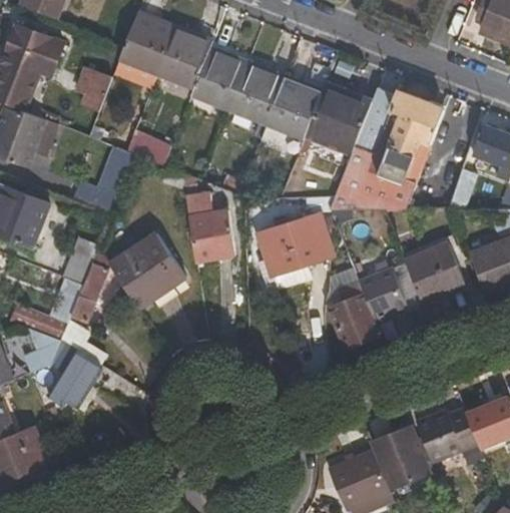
[(57,15),(62,0),(20,0),(20,1),(57,15)]
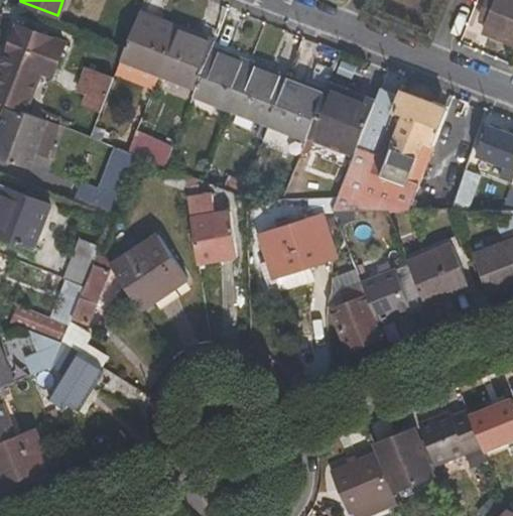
[(486,23),(481,33),(512,44),(512,0),(484,0),(477,19),(486,23)]
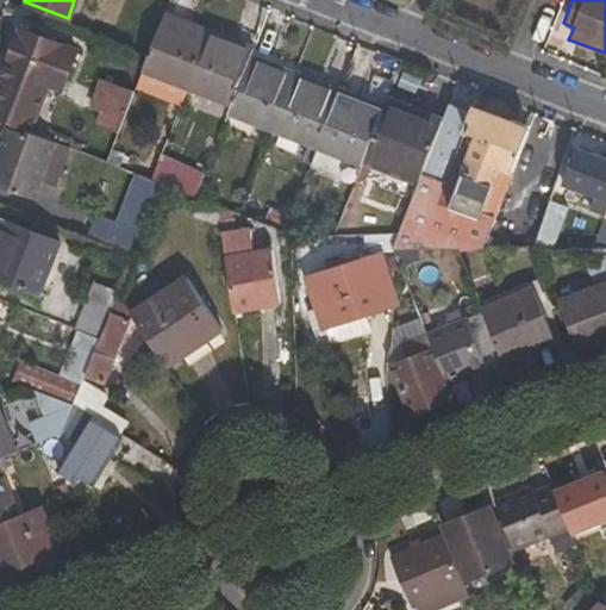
[(141,72),(186,88),(207,37),(179,25),(181,20),(162,14),(145,57),(141,72)]
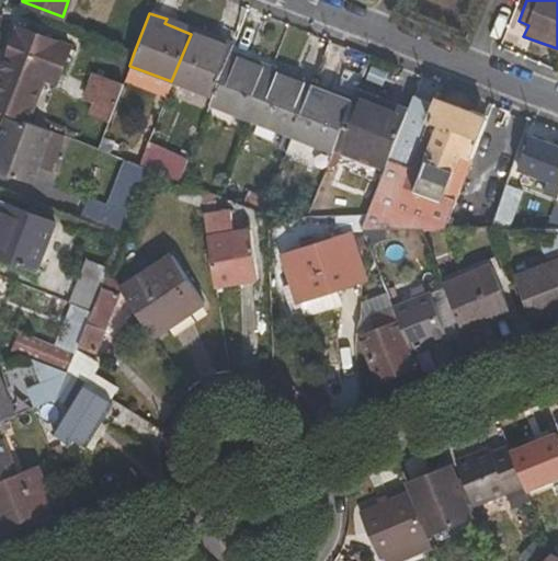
[(68,47),(15,26),(0,67),(0,111),(27,123),(34,105),(30,104),(40,79),(54,83),(68,47)]
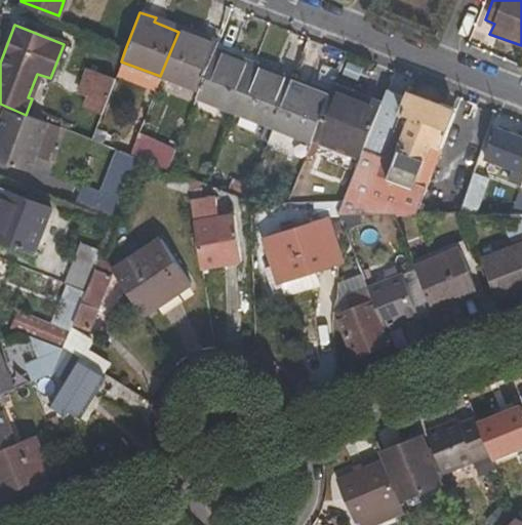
[(160,76),(197,90),(213,49),(216,41),(200,35),(199,39),(178,32),(160,76)]
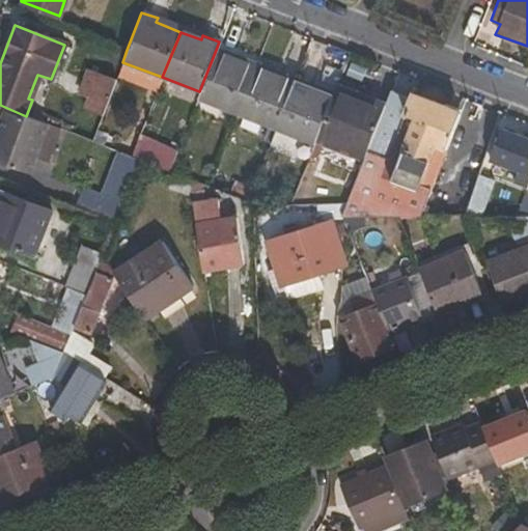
[(199,91),(197,99),(235,113),(254,70),(229,59),(230,55),(216,50),(199,91)]
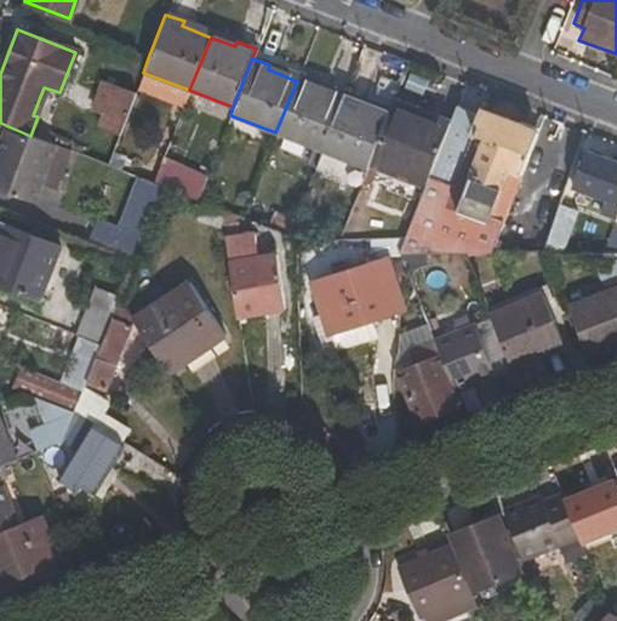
[(96,126),(119,135),(133,95),(97,81),(87,109),(100,114),(96,126)]
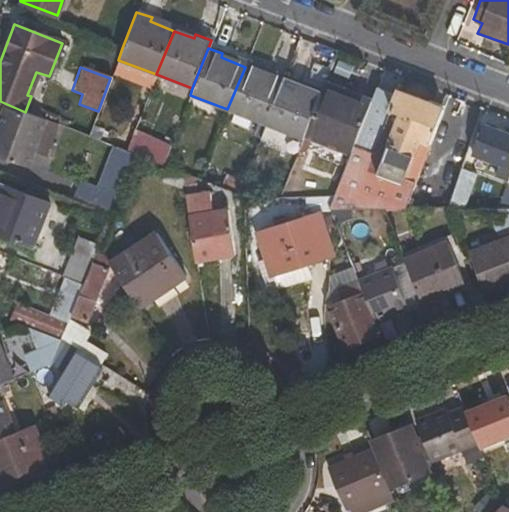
[(257,121),(264,123),(282,77),(266,70),(265,74),(245,67),(227,109),(257,121)]
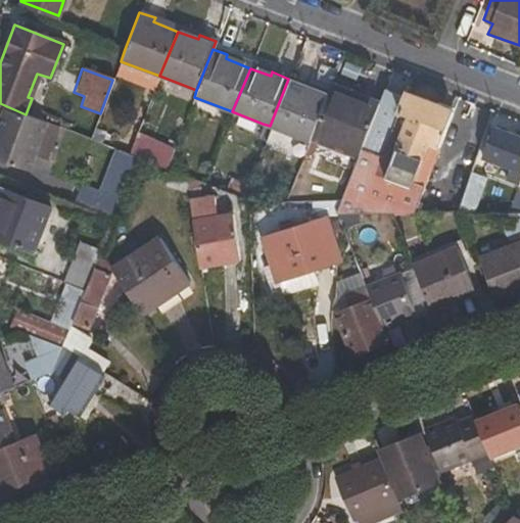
[(278,130),(309,140),(325,97),(303,89),(304,85),(288,79),(270,126),(278,130)]
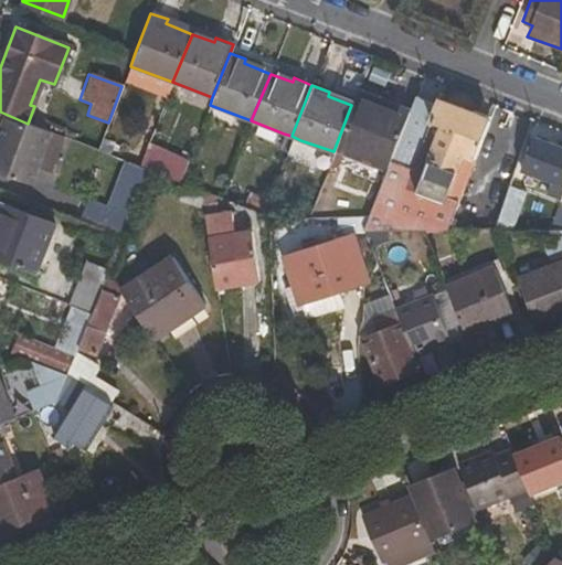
[(364,99),(367,95),(357,92),(351,105),(333,151),(386,170),(407,116),(364,99)]
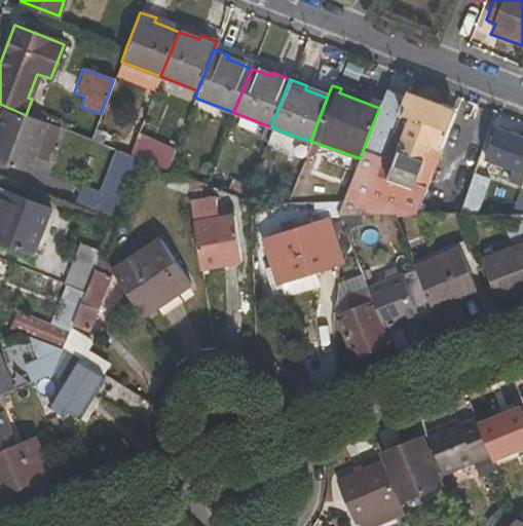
[(379,108),(380,103),(341,88),(339,92),(379,108)]
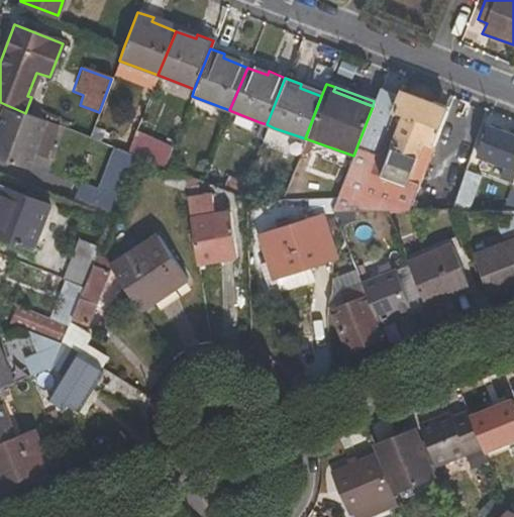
[(383,211),(408,211),(445,113),(379,88),(374,101),(373,106),(353,156),(337,199),(331,210),(383,211)]
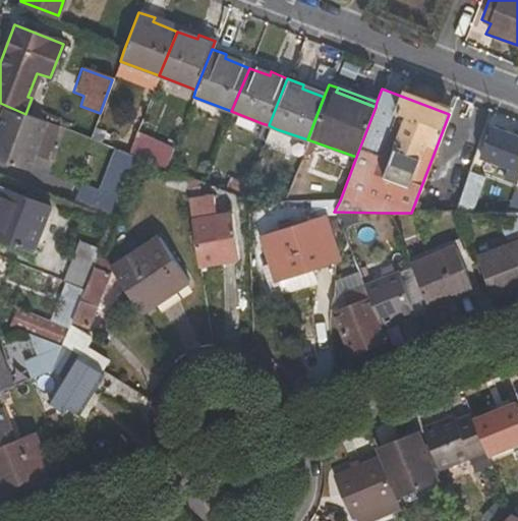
[(33,155),(46,161),(58,126),(30,115),(29,119),(1,108),(0,111),(0,159),(26,171),(33,155)]
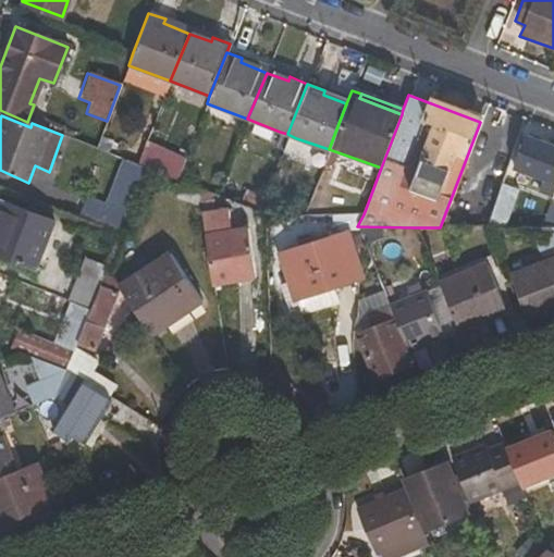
[(273,146),(281,149),(287,134),(280,132),(273,146)]
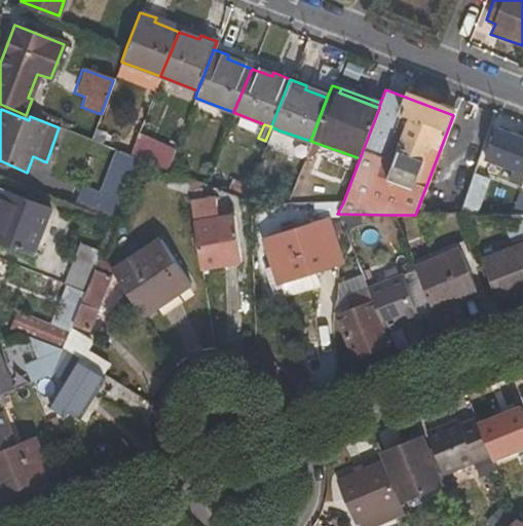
[(274,145),(279,130),(271,126),(265,141),(274,145)]
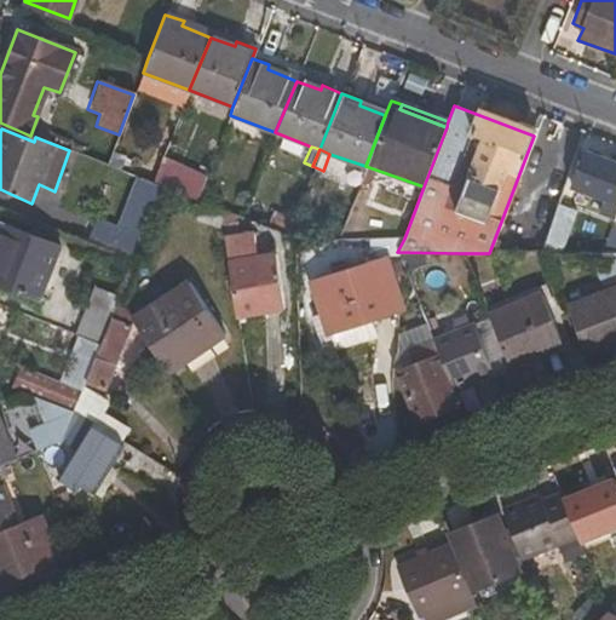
[(615,164),(585,151),(571,184),(564,182),(556,204),(569,210),(575,191),(586,195),(582,205),(610,217),(597,251),(615,251),(615,164)]
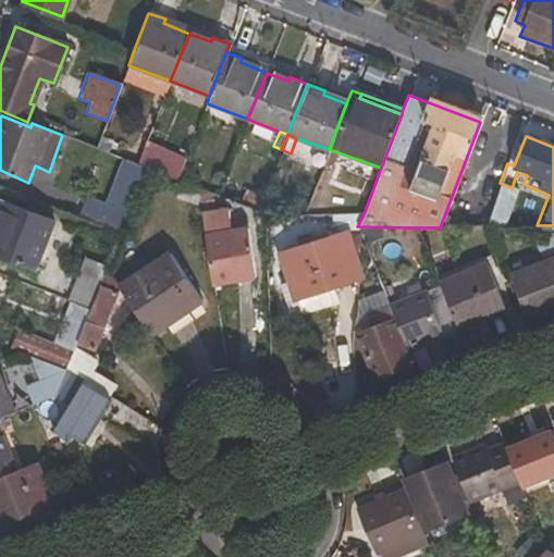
[(177,190),(192,197),(197,188),(181,182),(177,190)]
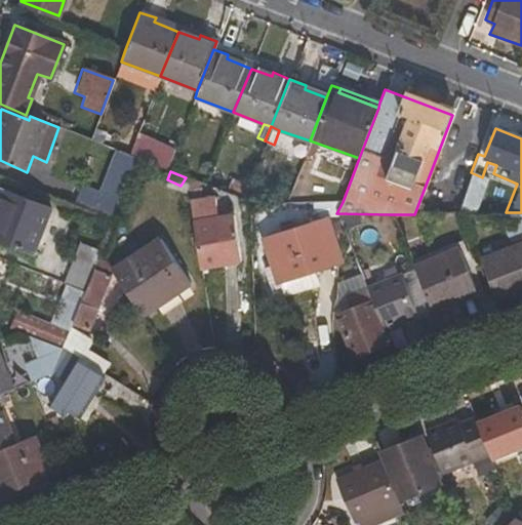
[(489,180),(482,177),(471,172),(457,213),(476,213),(489,180)]
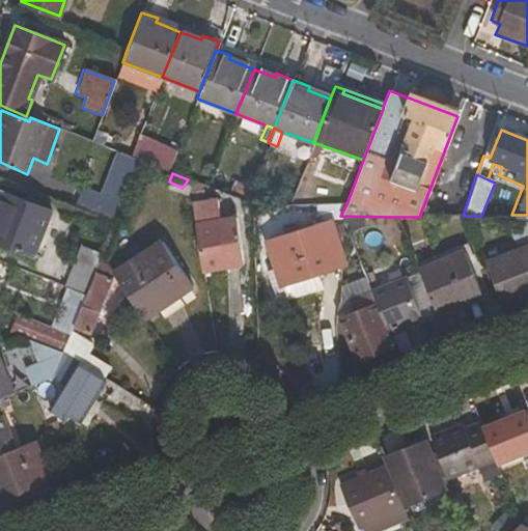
[(201,185),(188,179),(202,272),(242,266),(235,216),(219,219),(217,197),(203,199),(201,185)]
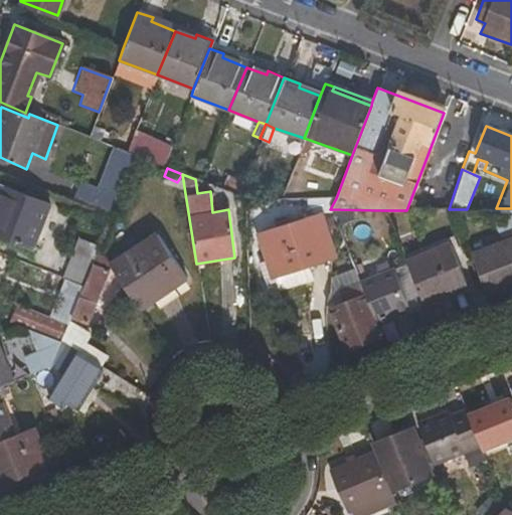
[(222,186),(238,192),(242,181),(226,175),(222,186)]
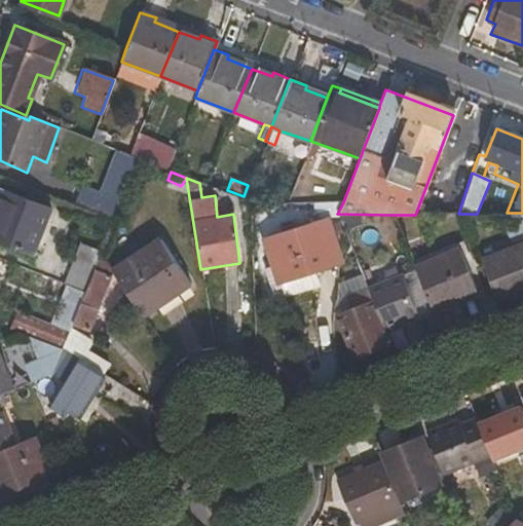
[(72,204),(114,221),(121,201),(79,185),(72,204)]
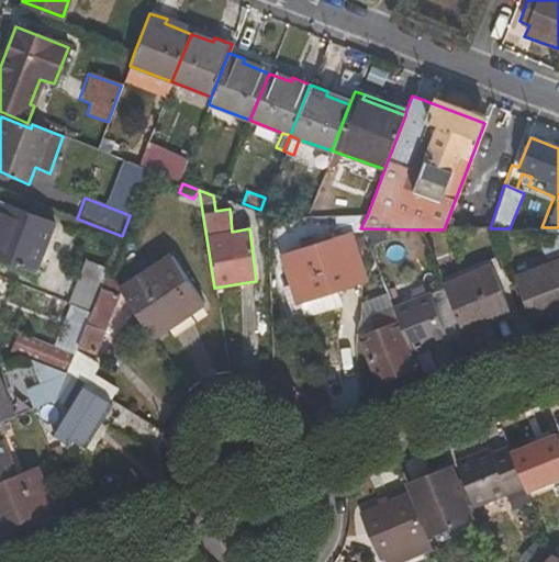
[(0,256),(34,270),(53,224),(4,206),(0,217),(0,256)]
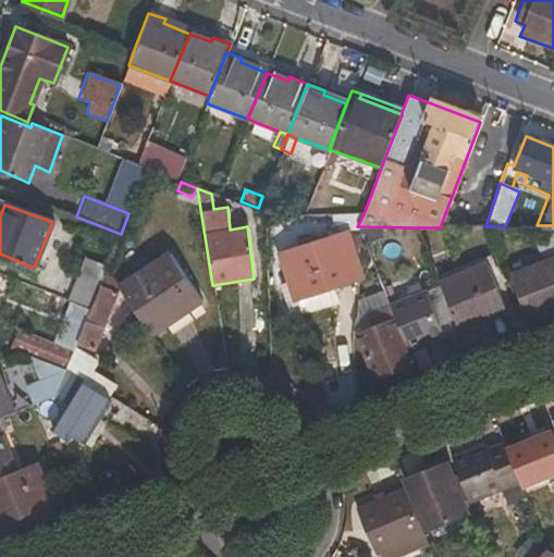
[(332,214),(333,226),(357,226),(364,214),(332,214)]
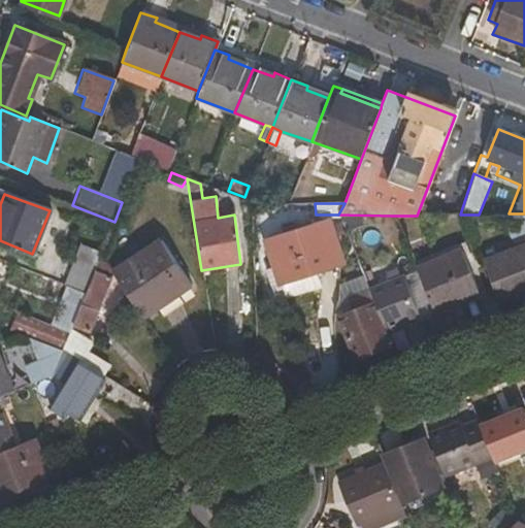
[(511,241),(524,238),(524,213),(509,213),(500,215),(511,241)]
